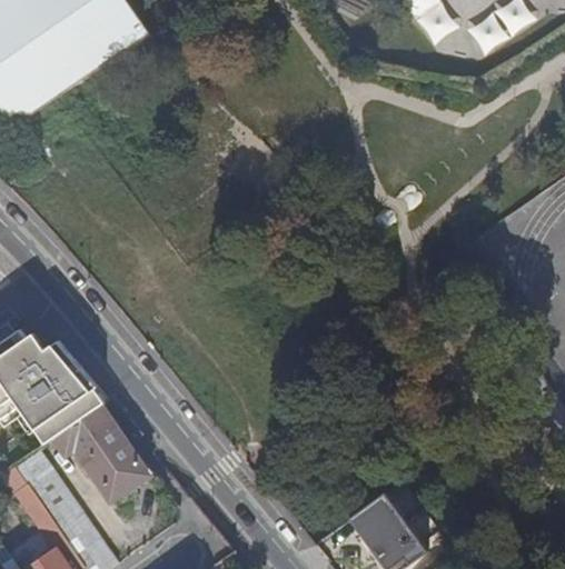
[(0,130),(9,125),(11,127),(149,33),(126,0),(121,0),(0,81),(0,130)]
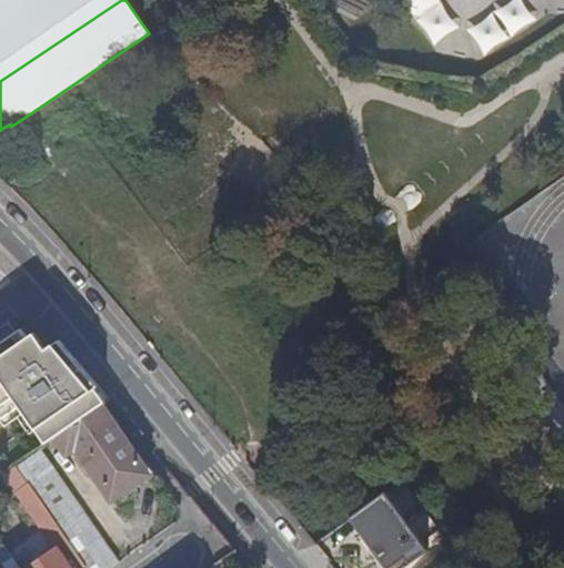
[(0,81),(121,0),(0,0),(0,81)]
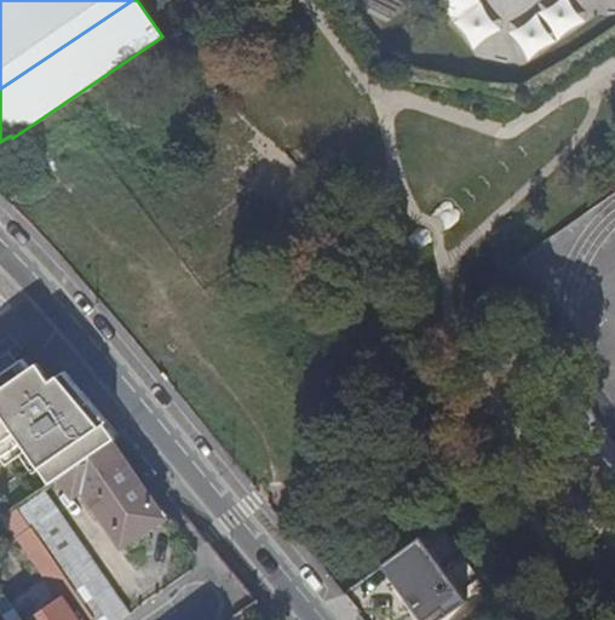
[(438,0),(484,59),(509,41),(477,0),(438,0)]
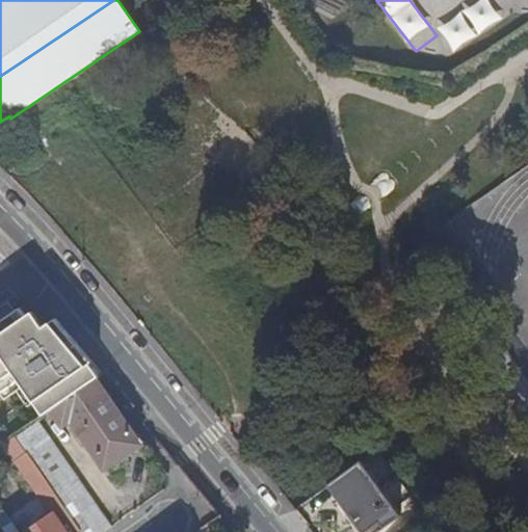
[(490,0),(480,0),(438,20),(449,44),(500,21),(490,0)]
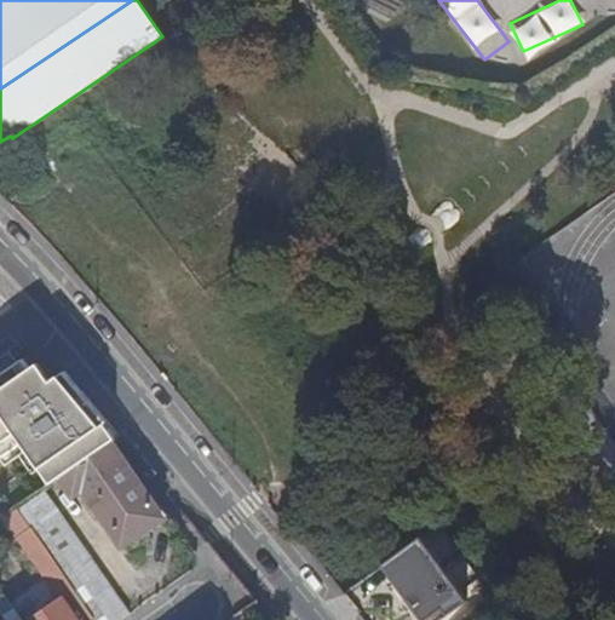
[(0,445),(18,434),(44,470),(102,429),(56,365),(35,379),(22,361),(0,377),(0,445)]
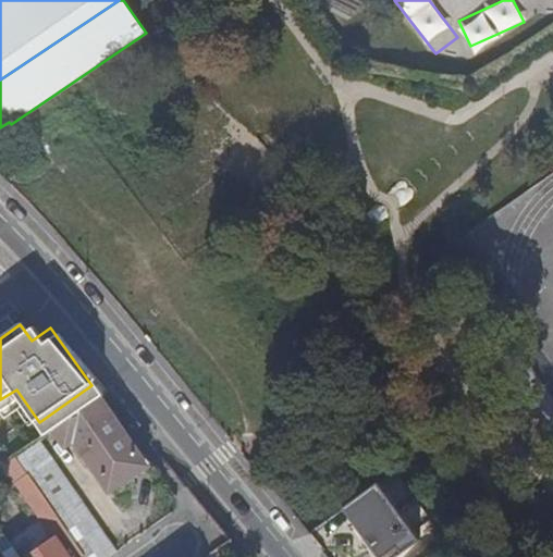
[(144,465),(98,397),(52,429),(63,445),(72,437),(107,491),(144,465)]
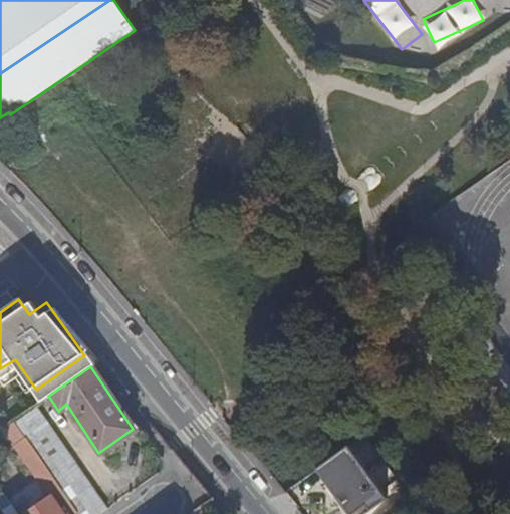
[(75,513),(97,513),(107,508),(34,405),(12,421),(74,512),(75,513)]
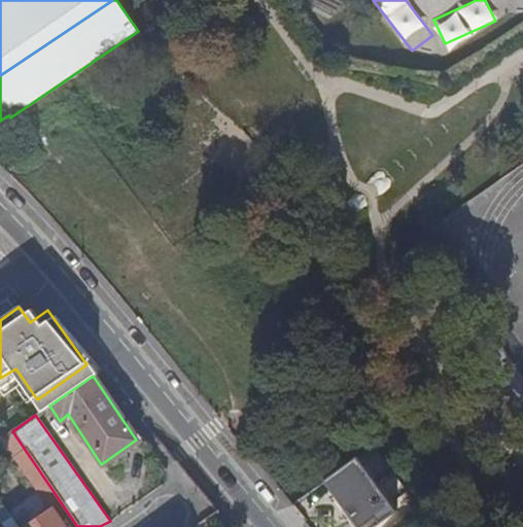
[(74,526),(76,525),(12,431),(0,438),(12,458),(13,457),(48,507),(19,526),(74,526)]
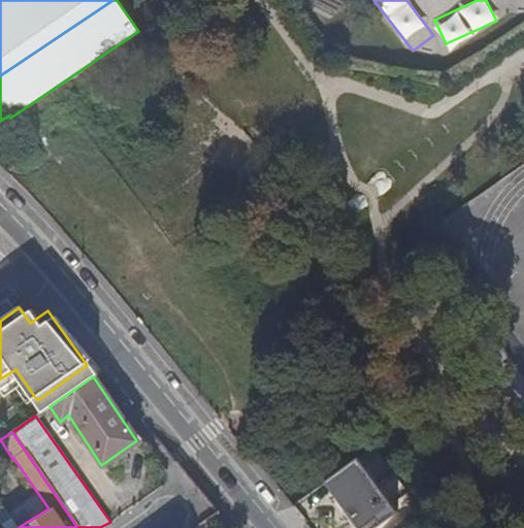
[(354,458),(323,482),(358,527),(360,527),(375,515),(377,514),(373,509),(386,499),(354,458)]
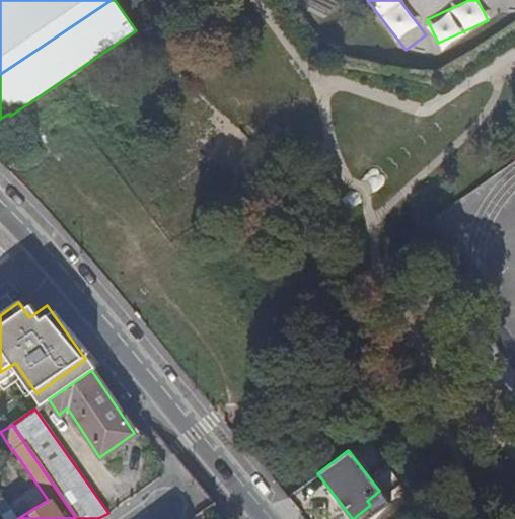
[(387,502),(379,491),(367,501),(370,505),(369,506),(374,512),(387,502)]
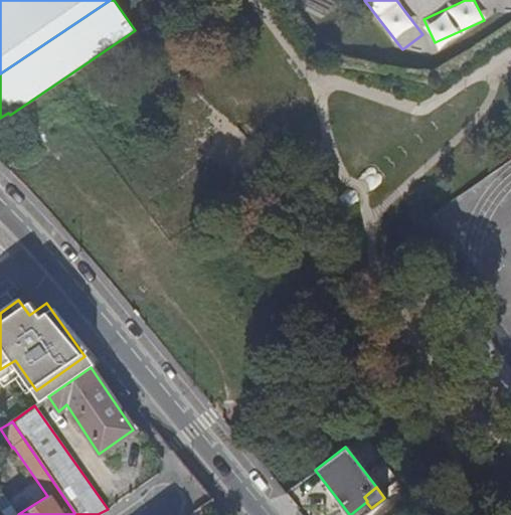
[(14,514),(3,498),(0,500),(0,510),(1,511),(0,512),(1,514),(14,514)]
